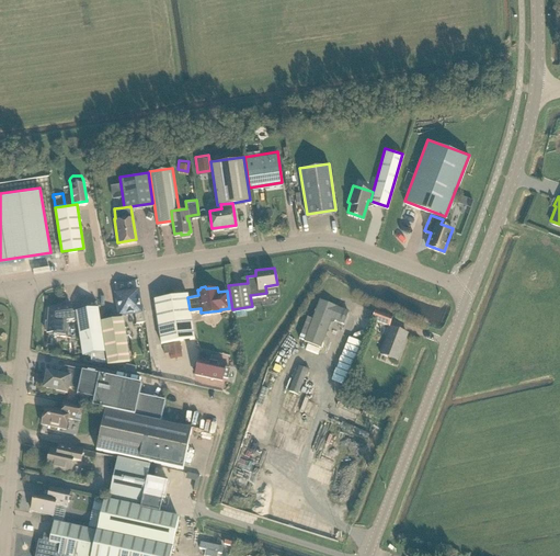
[(118,295),(116,296),(118,311),(135,309),(137,319),(135,320),(144,319),(143,308),(140,308),(137,287),(117,290),(118,295)]
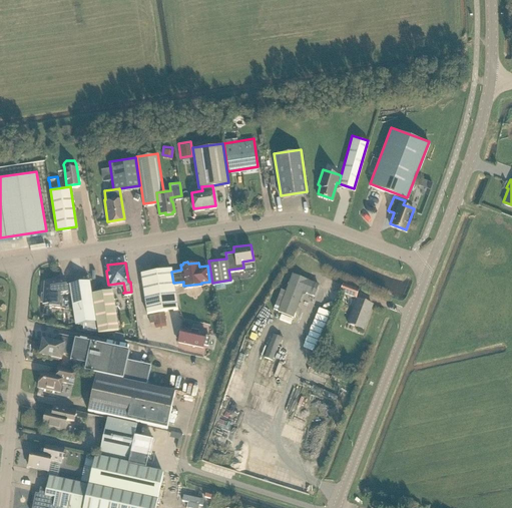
[(177,307),(173,283),(171,272),(170,267),(140,272),(146,312),(177,307)]
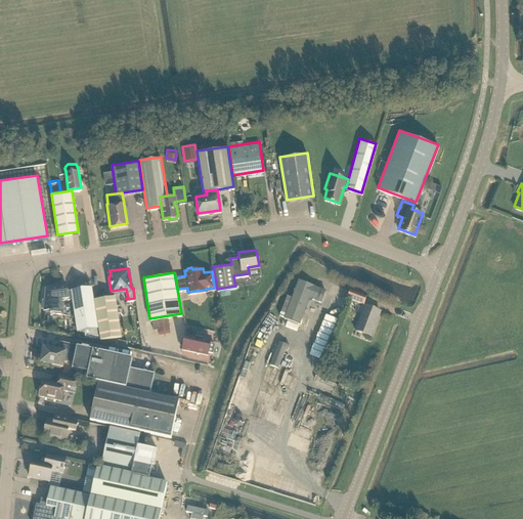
[(287,293),(278,312),(284,314),(284,315),(299,321),(309,295),(320,299),(324,288),(298,277),(291,295),(287,293)]
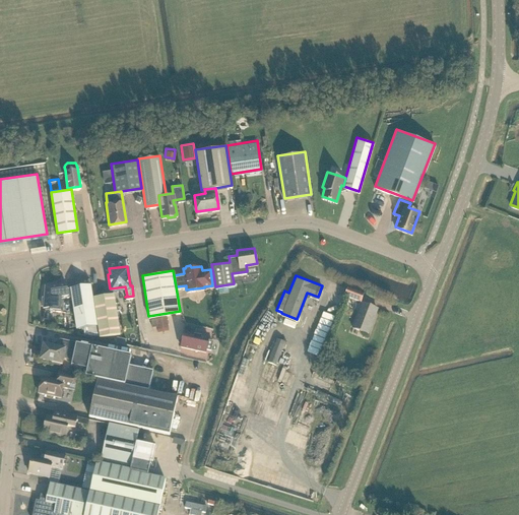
[(71,294),(70,286),(66,286),(65,280),(45,283),(44,296),(42,295),(41,304),(43,304),(43,306),(52,307),(52,309),(60,309),(61,296),(71,294)]
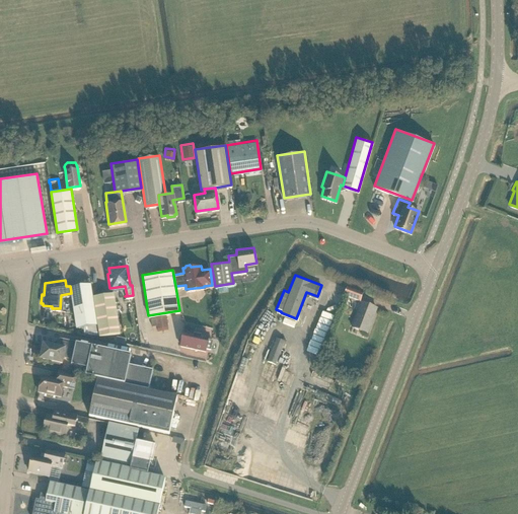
[(69,285),(70,286),(71,293),(76,325),(96,322),(89,282),(69,285)]
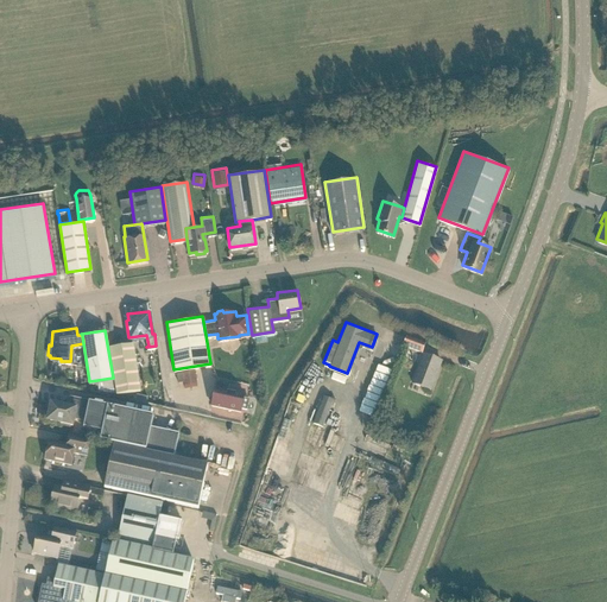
[(406,333),(403,342),(421,349),(424,340),(406,333)]
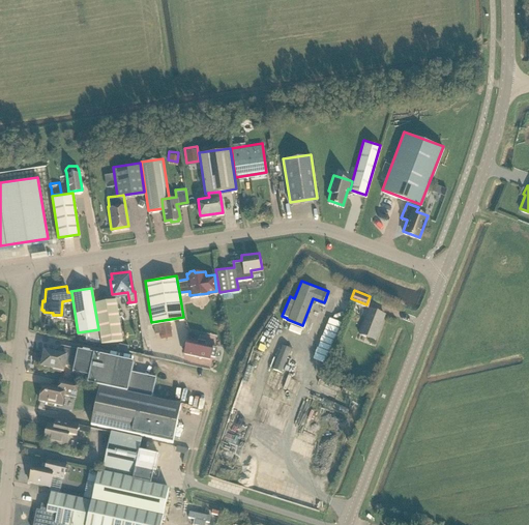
[(115,297),(94,300),(100,342),(121,339),(115,297)]
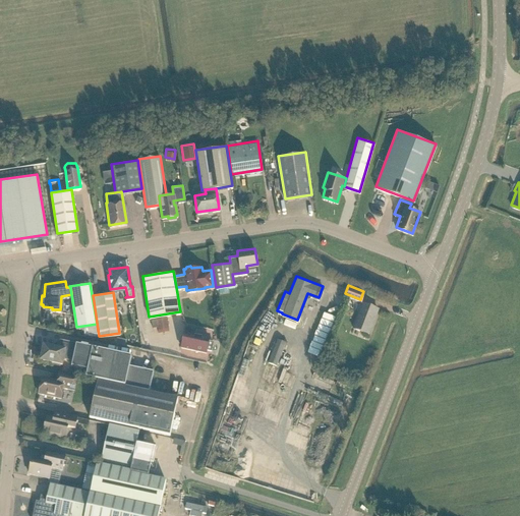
[(362,301),(353,326),(367,331),(377,306),(362,301)]
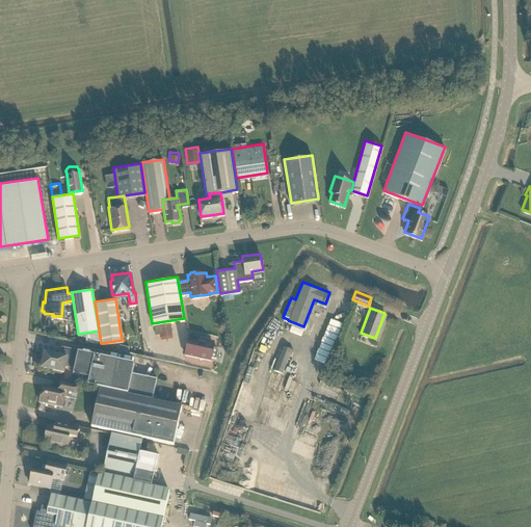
[(169,321),(159,323),(160,334),(171,333),(169,321)]
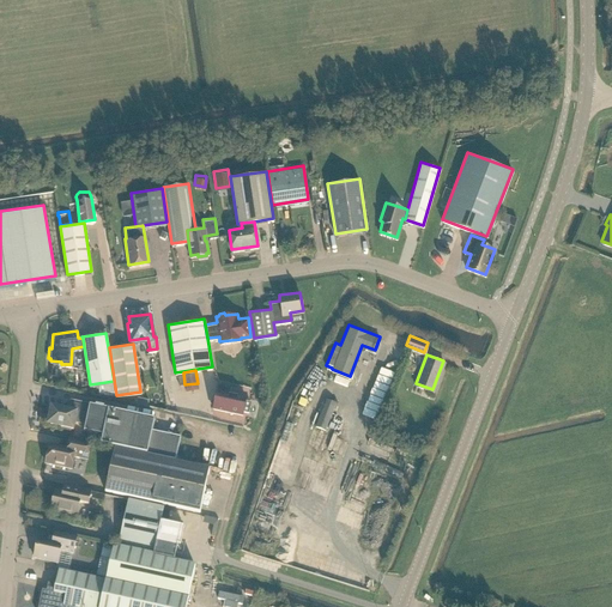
[(246,394),(229,390),(230,383),(218,381),(212,405),(242,412),(242,408),(248,410),(250,398),(246,398),(246,394)]
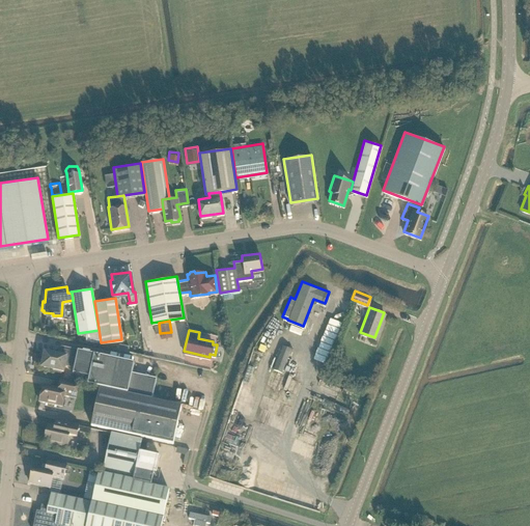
[(64,362),(74,364),(77,350),(71,349),(71,345),(61,343),(57,345),(56,352),(44,349),(40,364),(53,367),(53,368),(60,369),(60,368),(62,369),(64,362)]
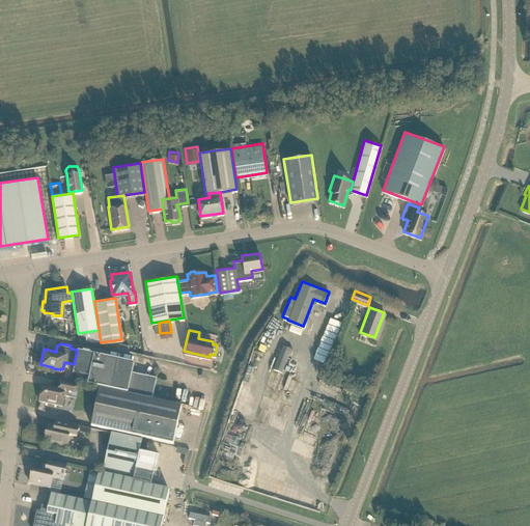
[(290,347),(282,343),(273,367),(281,370),(290,347)]
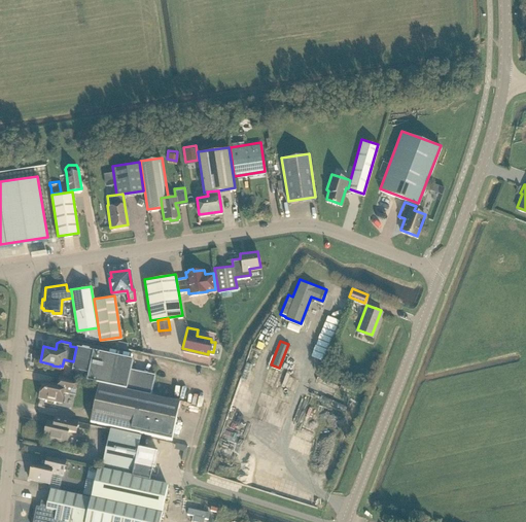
[(73,361),(72,366),(88,369),(85,379),(150,392),(154,373),(131,368),(133,357),(76,346),(76,347),(73,361)]
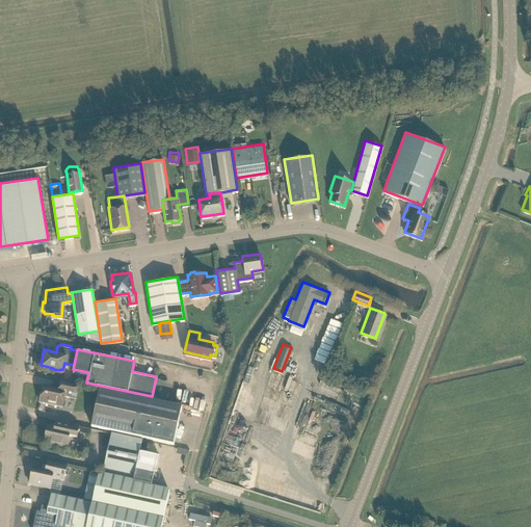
[(43,383),(38,399),(61,403),(63,393),(75,395),(78,381),(63,378),(61,387),(43,383)]
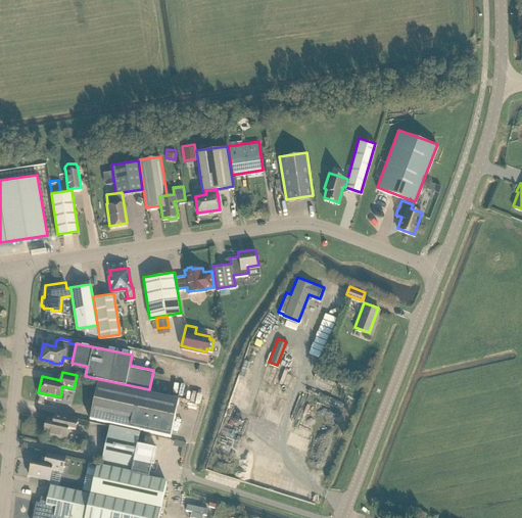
[(97,379),(89,416),(139,428),(170,434),(178,397),(148,390),(97,379)]
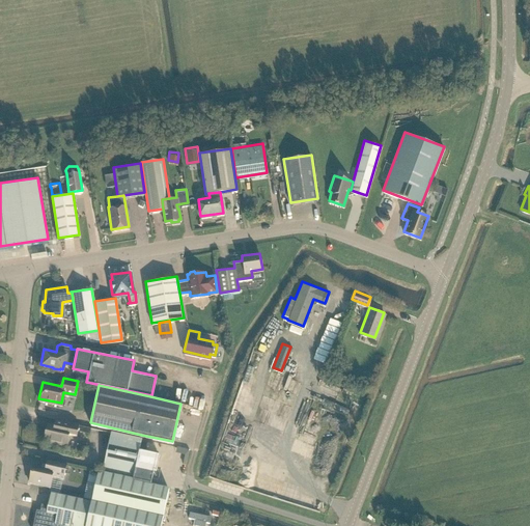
[(47,422),(44,439),(65,444),(68,432),(76,434),(78,422),(64,419),(62,425),(47,422)]
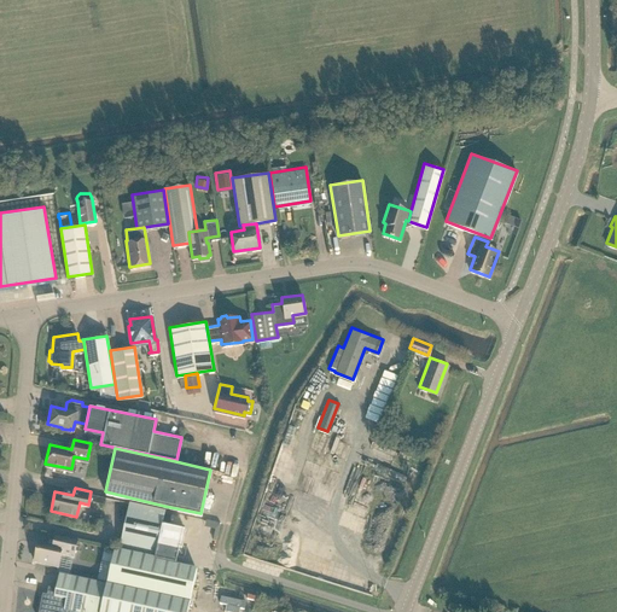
[(155,554),(162,523),(164,507),(129,500),(118,546),(116,546),(115,546),(155,554)]
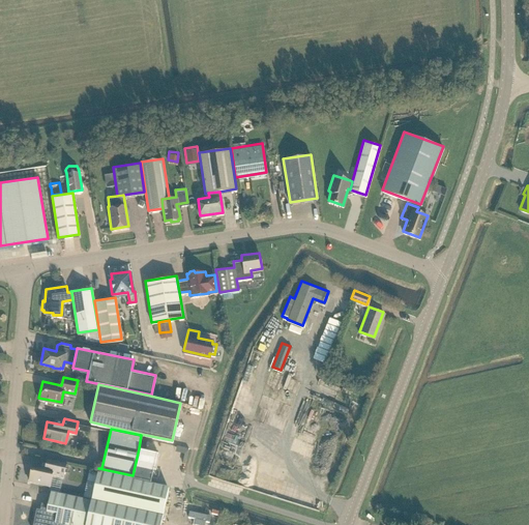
[(98,468),(92,499),(162,515),(168,486),(149,483),(152,468),(157,469),(158,464),(156,464),(158,453),(139,448),(133,475),(98,468)]
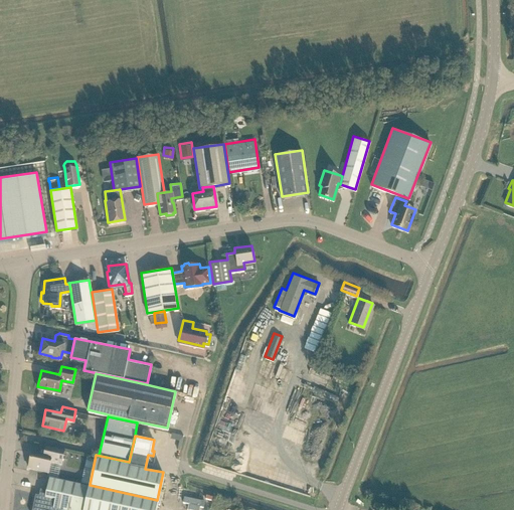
[(31,450),(28,465),(47,470),(50,459),(60,462),(63,449),(50,446),(48,453),(31,450)]
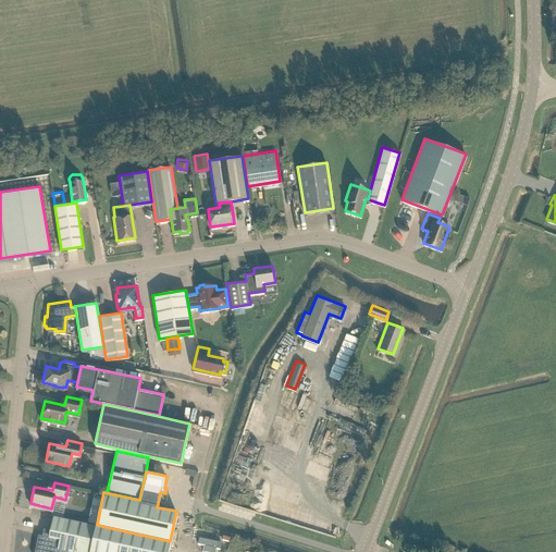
[(37,537),(33,551),(90,551),(97,525),(52,515),(50,528),(42,527),(41,534),(37,537)]
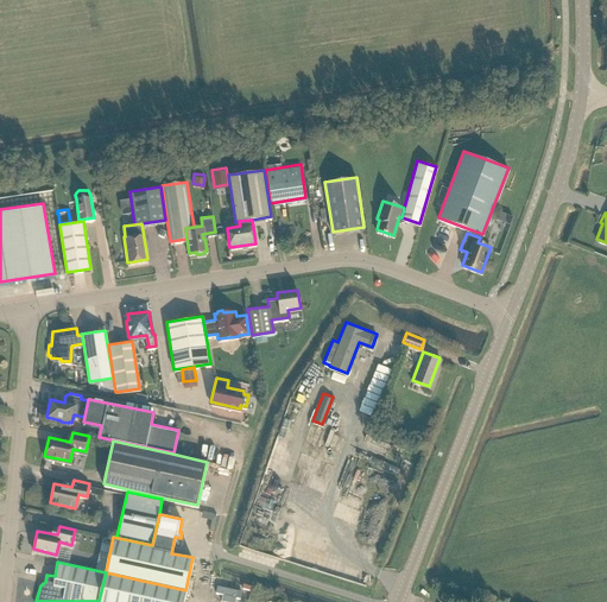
[(106,572),(99,601),(182,601),(185,590),(106,572)]
